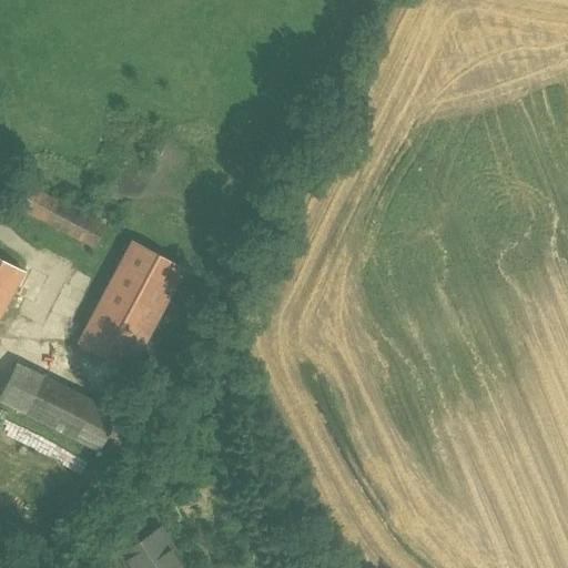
[(33,192),(23,209),(94,249),(104,231),(33,192)]
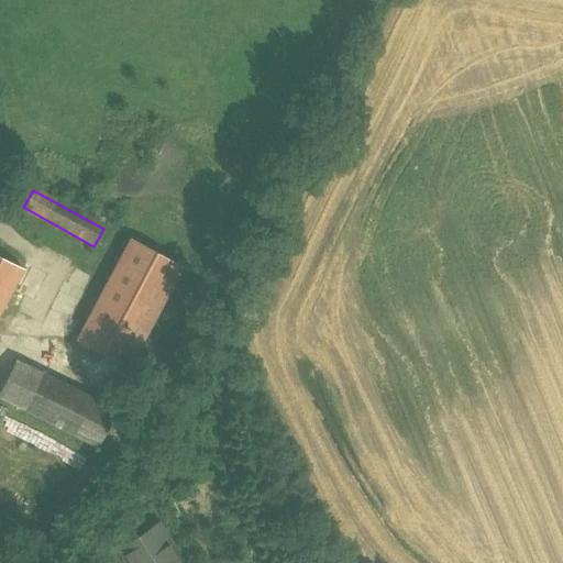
[(187,264),(131,235),(76,341),(132,370),(187,264)]
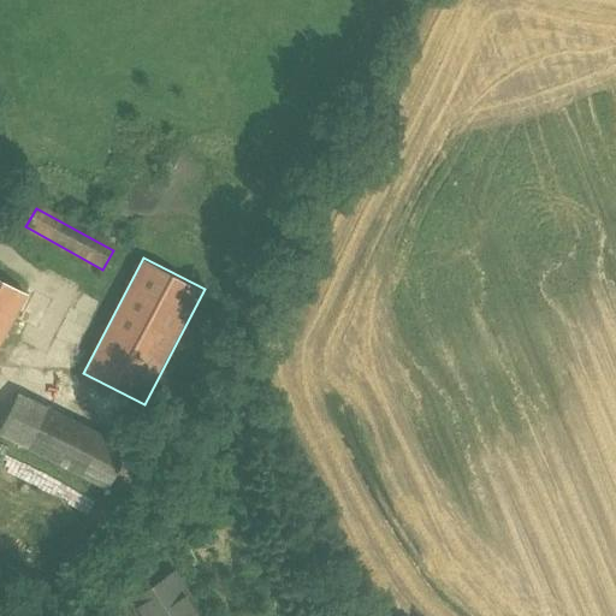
[(0,345),(27,292),(0,279),(0,345)]
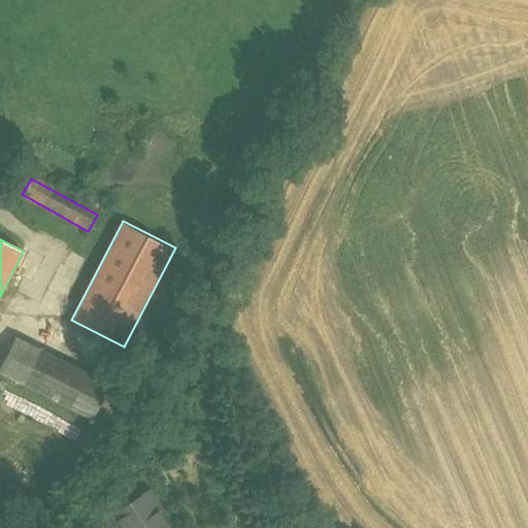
[(112,383),(15,336),(0,367),(0,373),(94,420),(112,383)]
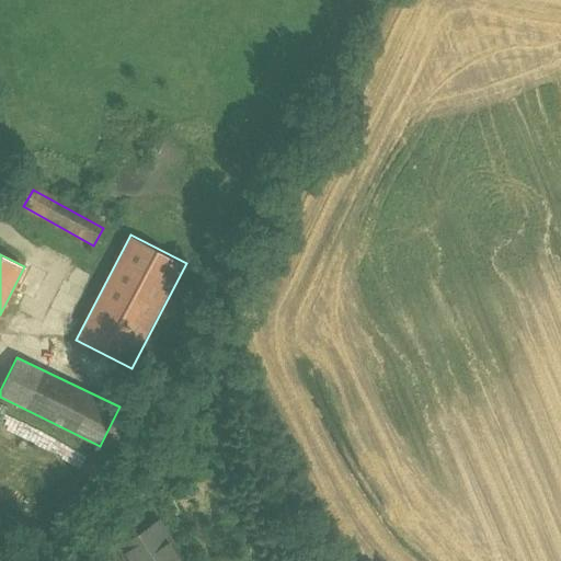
[(181,560),(159,521),(121,541),(132,560),(181,560)]
